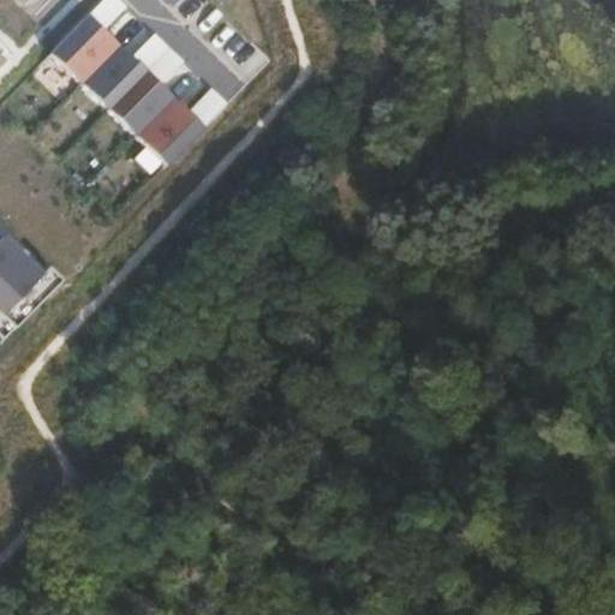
[(119,0),(100,0),(87,15),(103,30),(126,6),(119,0)]
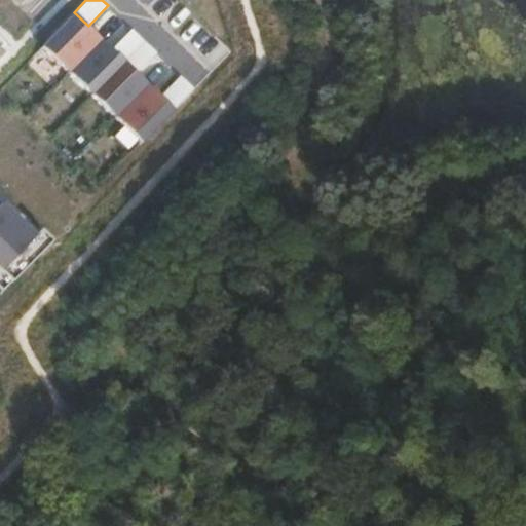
[(74,12),(41,45),(141,140),(173,106),(161,96),(137,72),(112,47),(88,26),(74,12)]
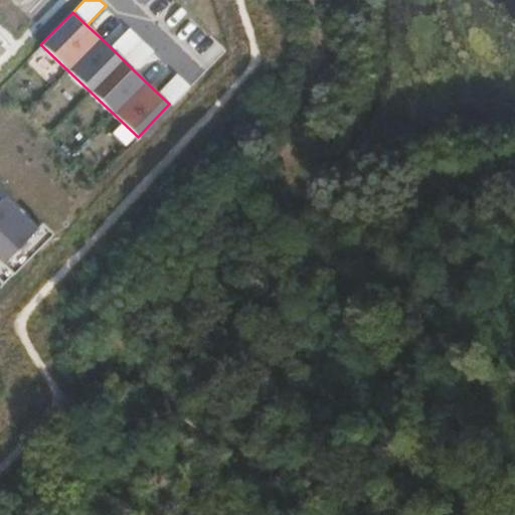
[(128,27),(110,46),(134,70),(153,50),(128,27)]
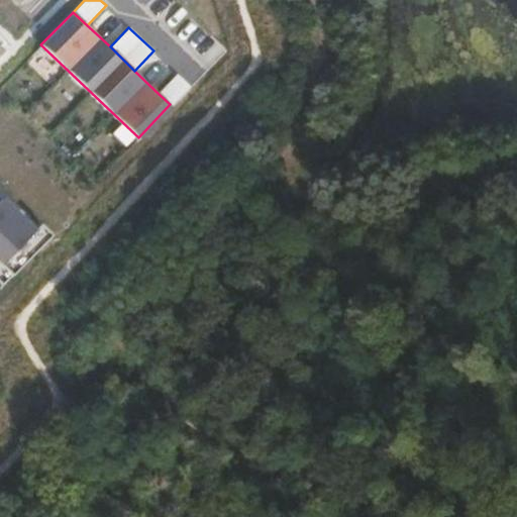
[(177,74),(159,94),(170,104),(190,85),(177,74)]
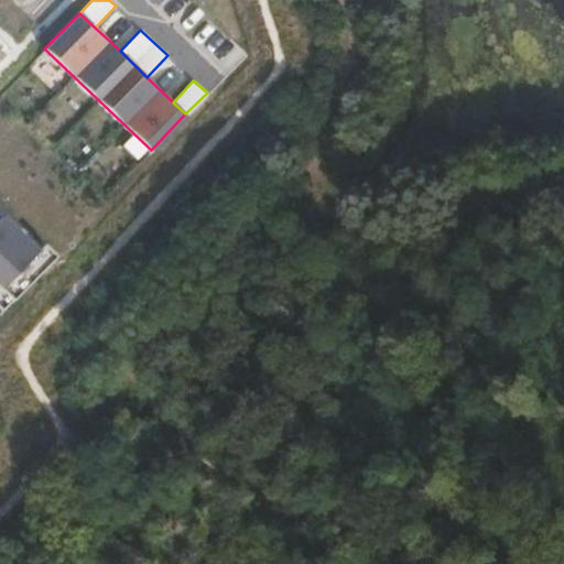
[(0,206),(0,288),(11,299),(53,256),(0,206)]
